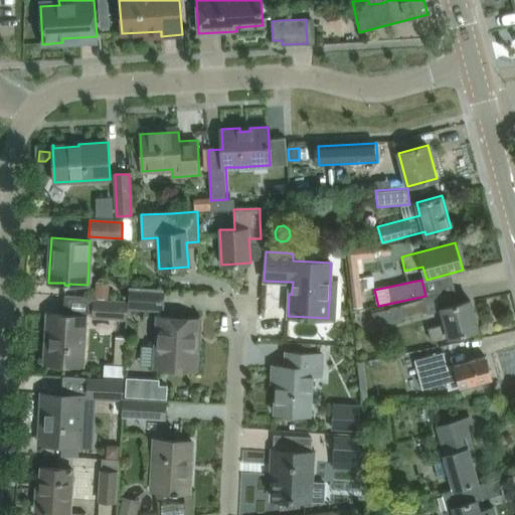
[(95,298),(108,299),(109,287),(96,287),(95,298)]
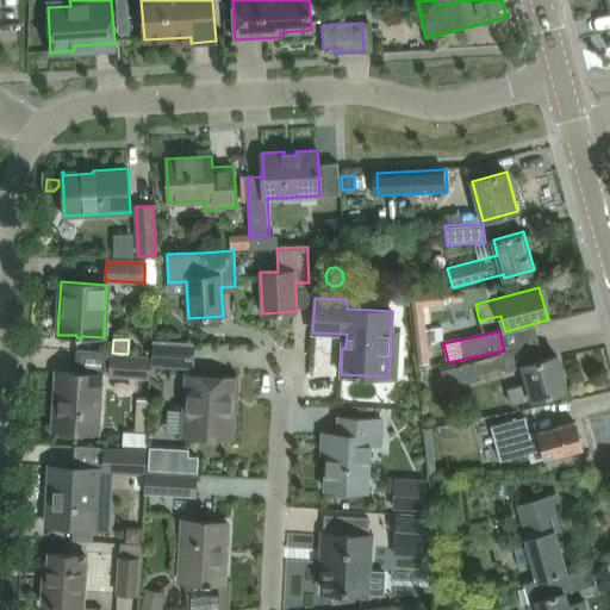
[(192,366),(193,344),(155,342),(154,363),(192,366)]
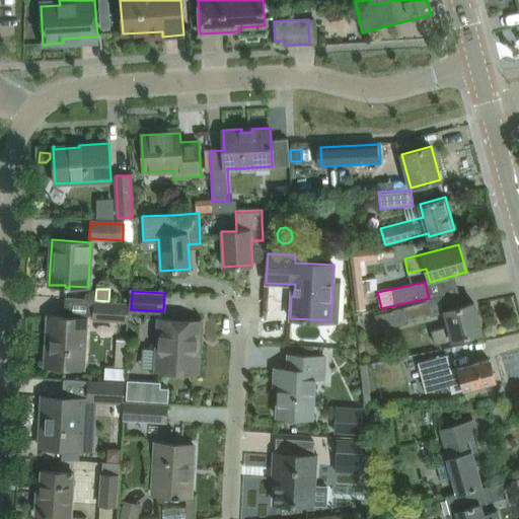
[(128,321),(129,304),(94,301),(93,319),(128,321)]
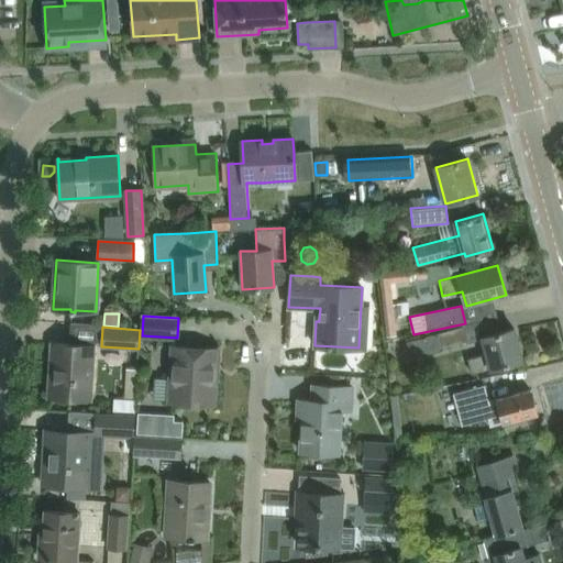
[(396,344),(398,352),(400,362),(443,350),(442,346),(466,340),(463,327),(396,344)]
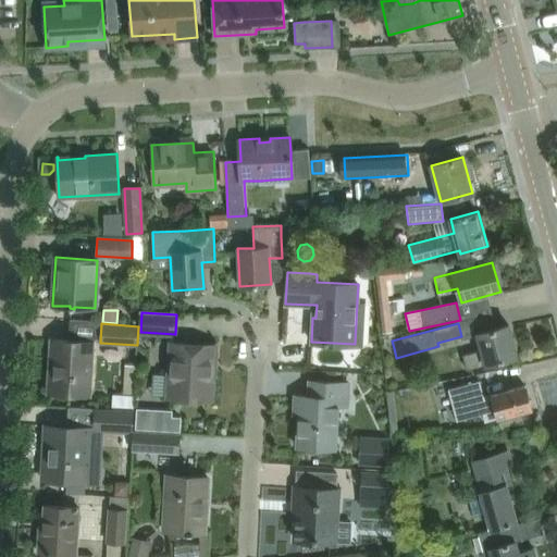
[(481,348),(462,354),(467,369),(485,363),(485,364),(517,356),(508,324),(477,333),(481,348)]
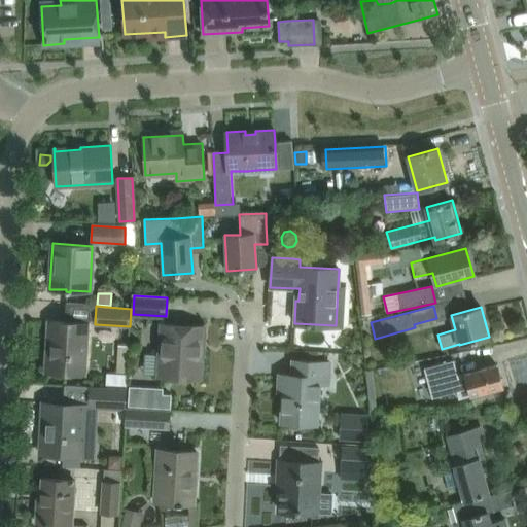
[(85,374),(89,322),(48,320),(46,342),(51,343),(49,371),(44,371),(44,372),(85,374)]
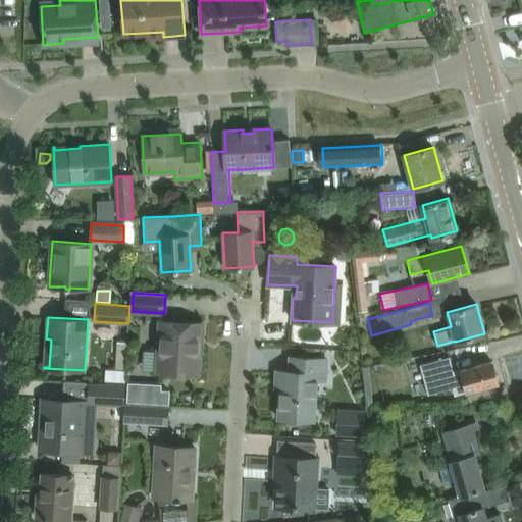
[(158,321),(156,370),(155,372),(180,373),(180,374),(185,374),(185,373),(199,374),(202,323),(158,321)]
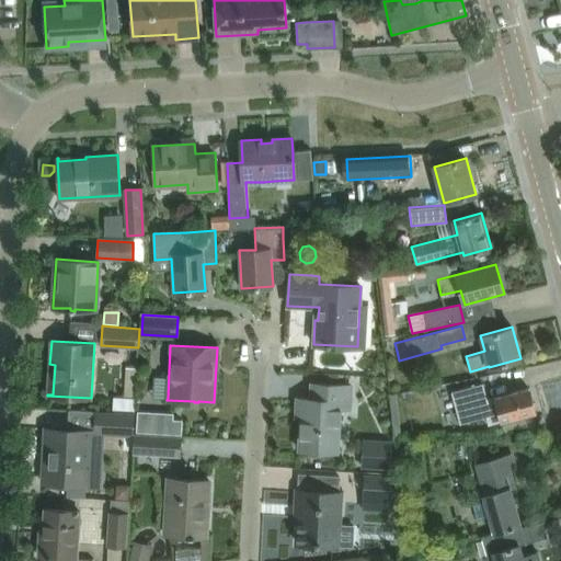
[(351,385),(334,385),(312,382),(311,398),(302,398),(299,449),(336,451),(339,409),(348,409),(351,385)]
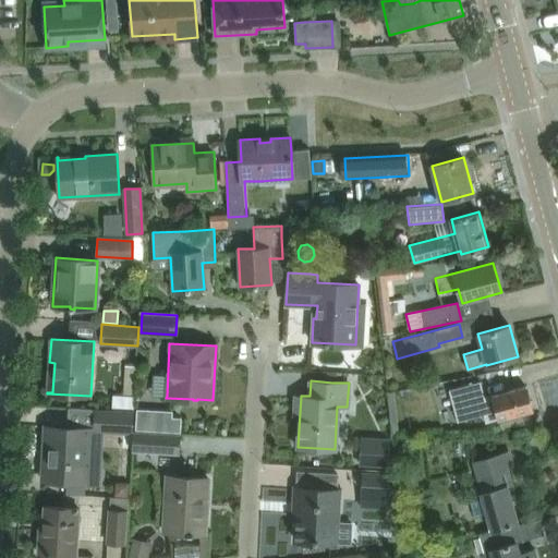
[(484,398),(481,381),(449,390),(458,422),(484,414),(486,422),(533,409),(526,386),(484,398)]
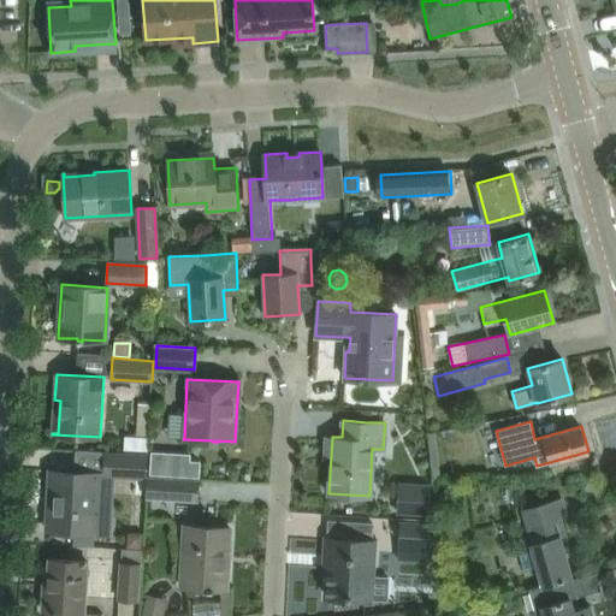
[(149,450),(149,437),(124,436),(124,449),(149,450)]
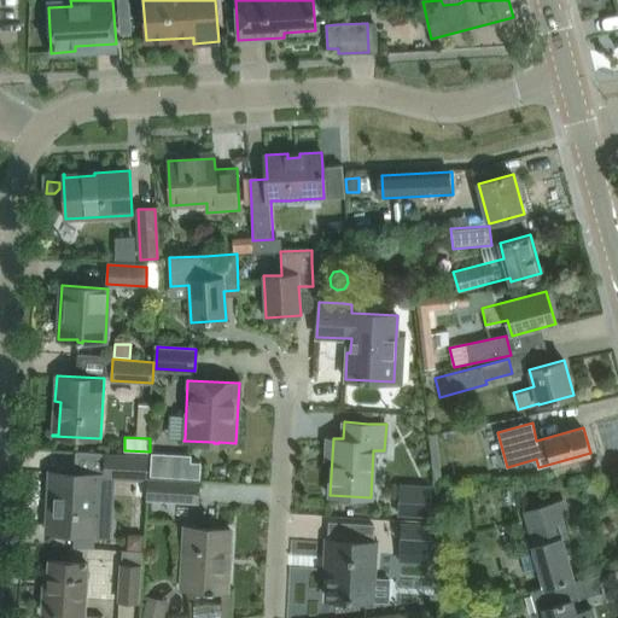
[(105,454),(104,477),(147,479),(149,456),(105,454)]
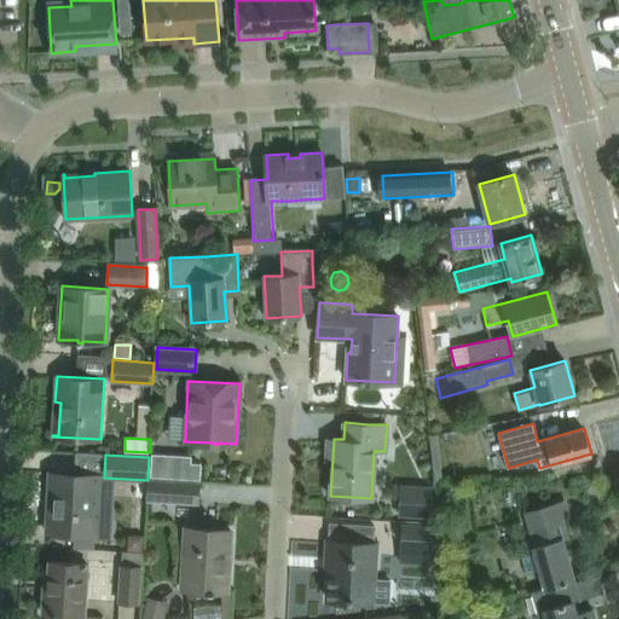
[(98,475),(75,474),(51,473),(47,533),(94,536),(98,475)]
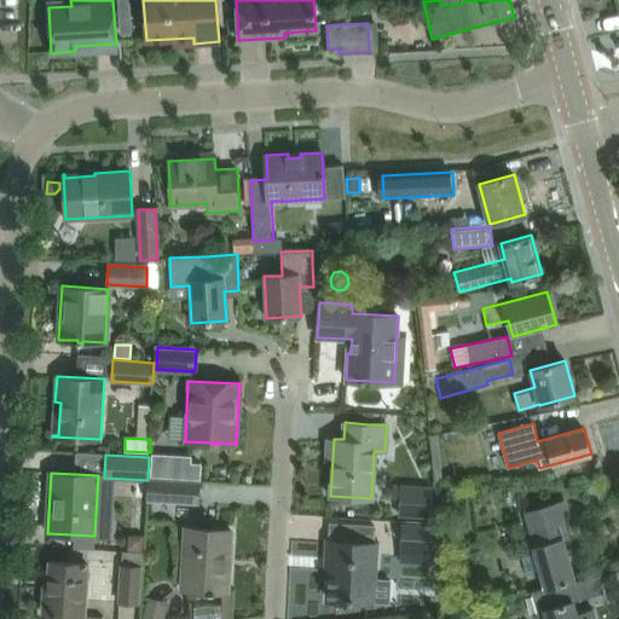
[(149,480),(148,499),(196,502),(197,482),(149,480)]
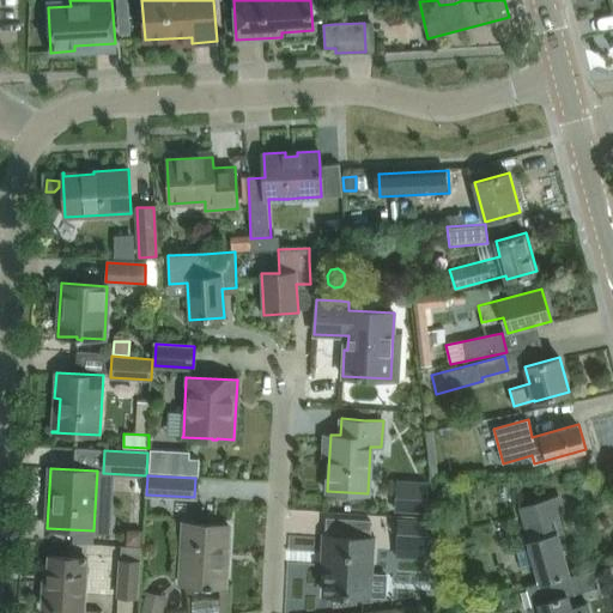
[(395,511),(428,513),(429,481),(396,480),(395,511)]
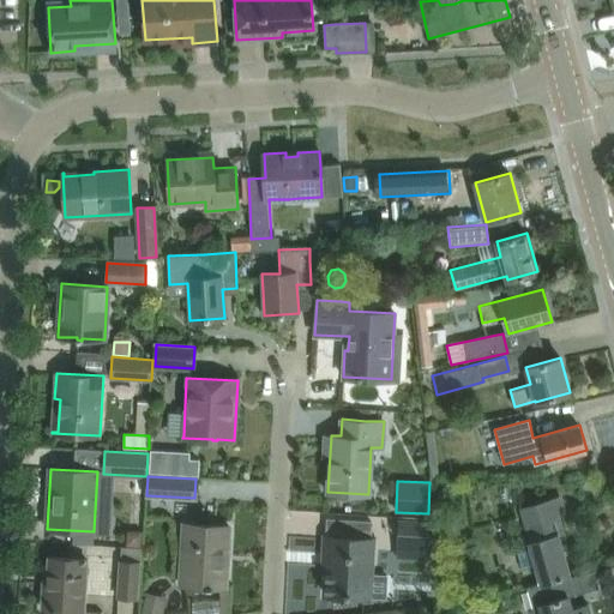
[(533,547),(518,552),(523,569),(537,565),(542,582),(542,583),(559,578),(570,576),(558,535),(563,534),(557,513),(557,512),(541,517),(537,503),(521,507),(525,522),(530,521),(536,540),(530,541),(533,547)]
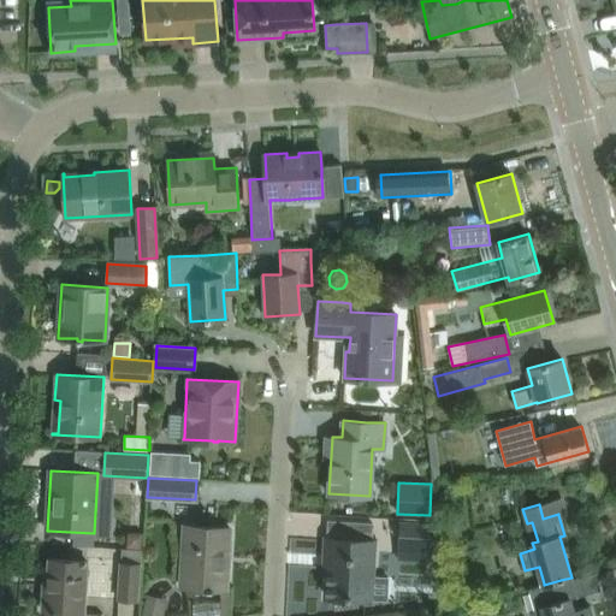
[(431,554),(432,525),(401,522),(400,552),(431,554)]
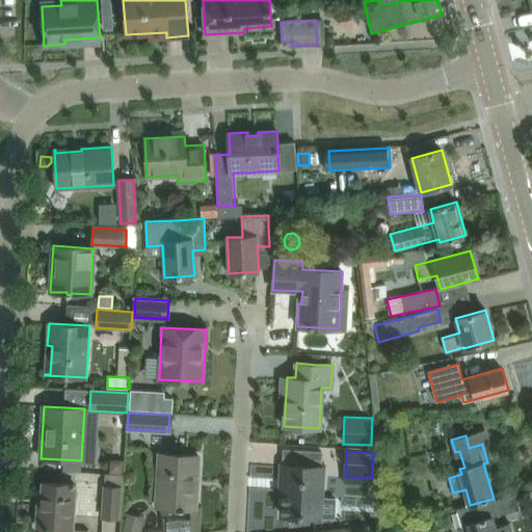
[(195,508),(197,479),(198,456),(159,453),(156,506),(195,508)]
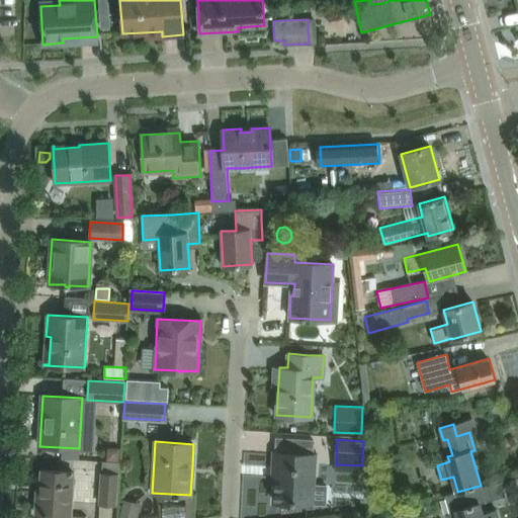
[(313,454),(274,452),(273,466),(276,467),(274,501),(310,503),(313,454)]
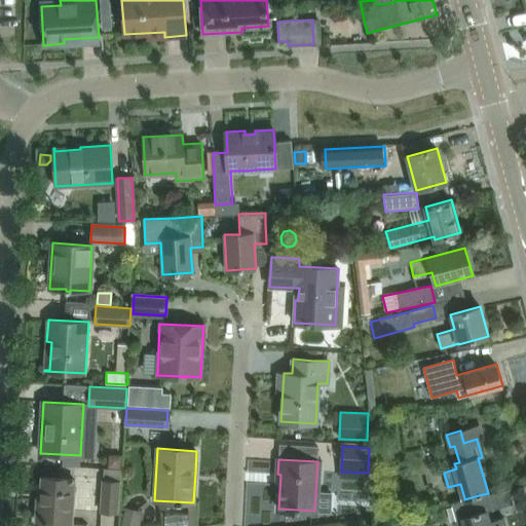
[(104,468),(103,480),(121,480),(121,468),(104,468)]
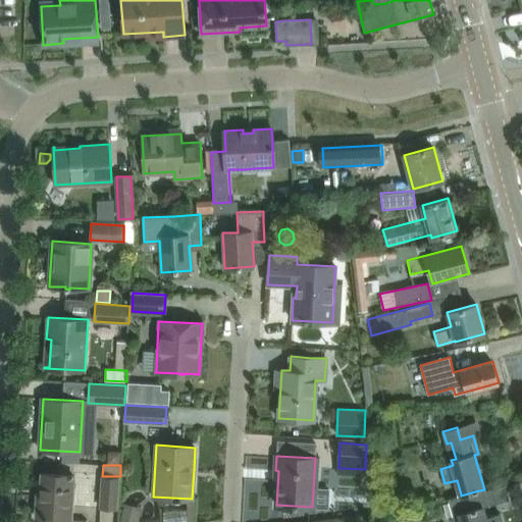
[(37,500),(36,517),(70,519),(73,475),(42,473),(41,500),(37,500)]
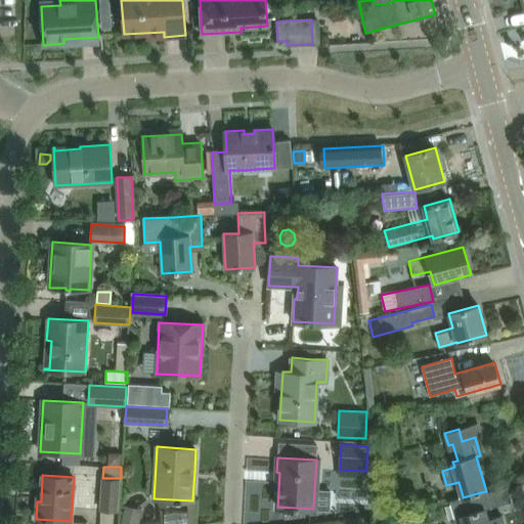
[(102,479),(102,489),(100,510),(117,511),(119,480),(102,479)]
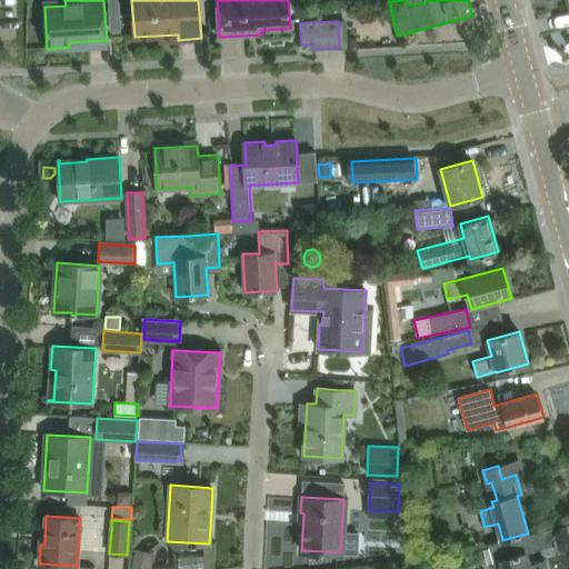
[(502,539),(489,543),(493,561),(501,559),(503,568),(547,568),(545,560),(530,563),(527,552),(533,551),(528,533),(518,536),(502,540),(502,539)]
